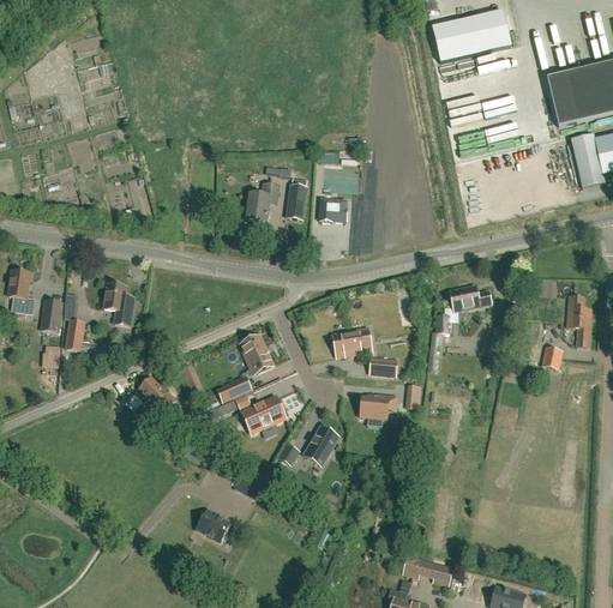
[(502,8),(430,25),(439,61),(510,44),(502,8)]
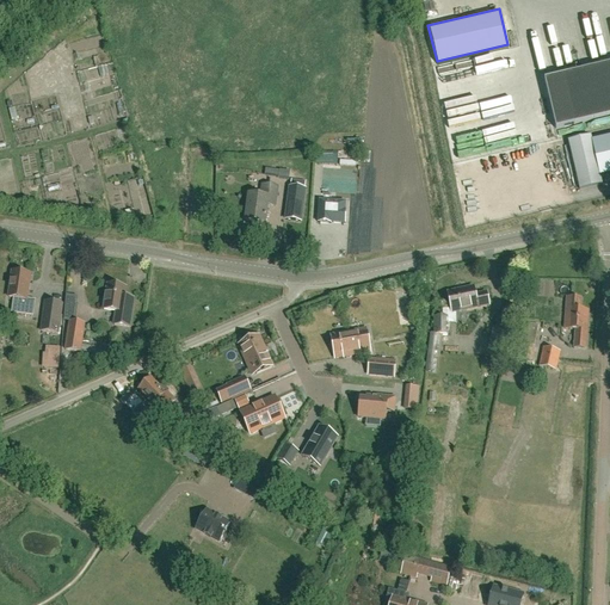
[(555,59),(571,54),(566,37),(550,41),(555,59)]
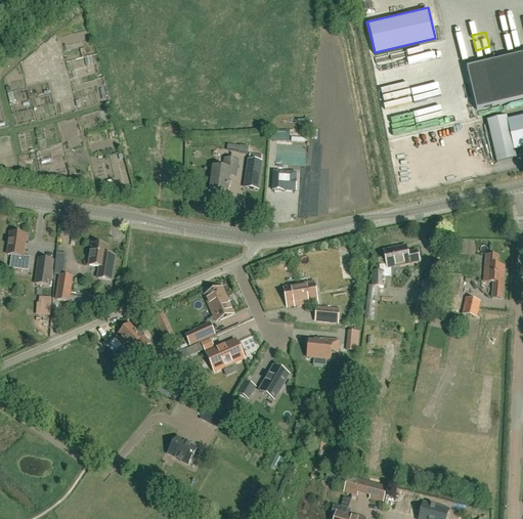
[(522,51),(466,66),(476,107),(522,95),(522,51)]
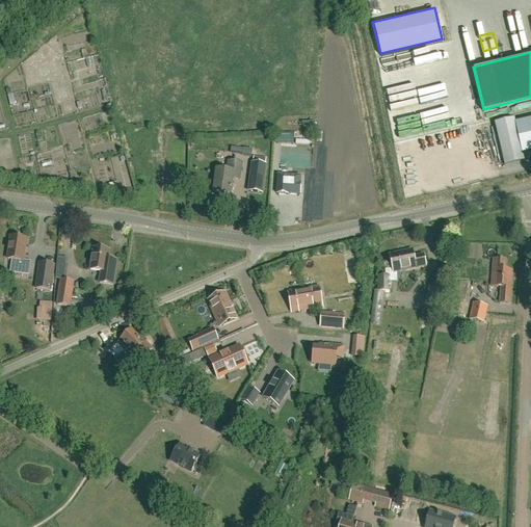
[(513,114),(494,120),(503,161),(523,156),(521,149),(513,119),(513,114)]
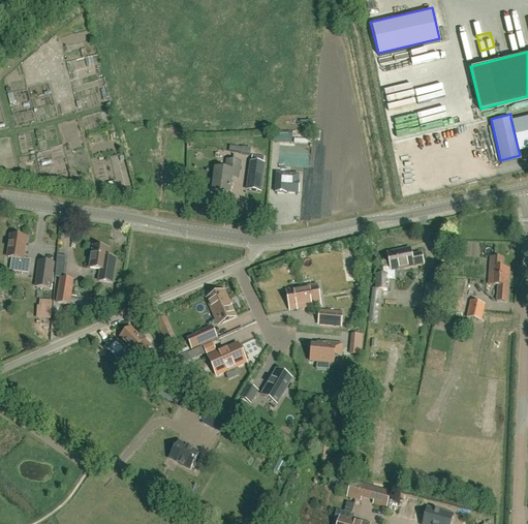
[(527,114),(510,118),(518,148),(527,145),(527,114)]
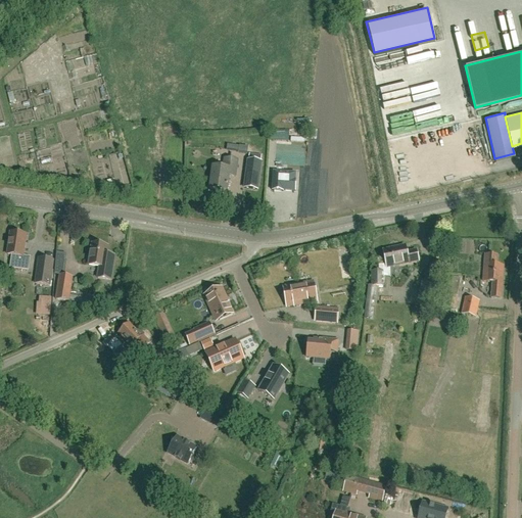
[(246,147),(247,142),(227,139),(227,145),(246,147)]
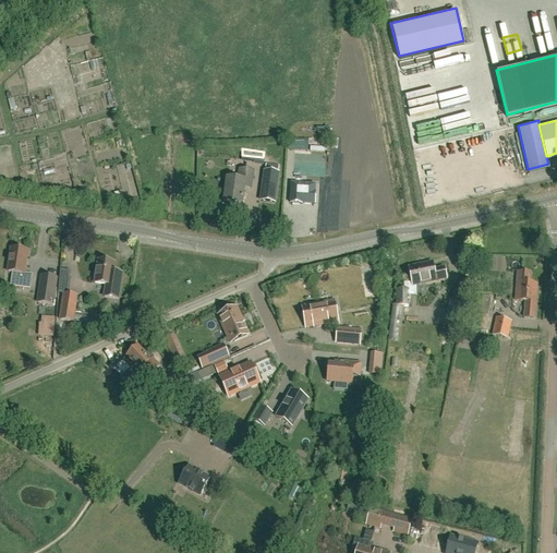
[(223,199),(240,201),(243,181),(251,182),(252,167),(239,165),(237,176),(227,173),(223,199)]
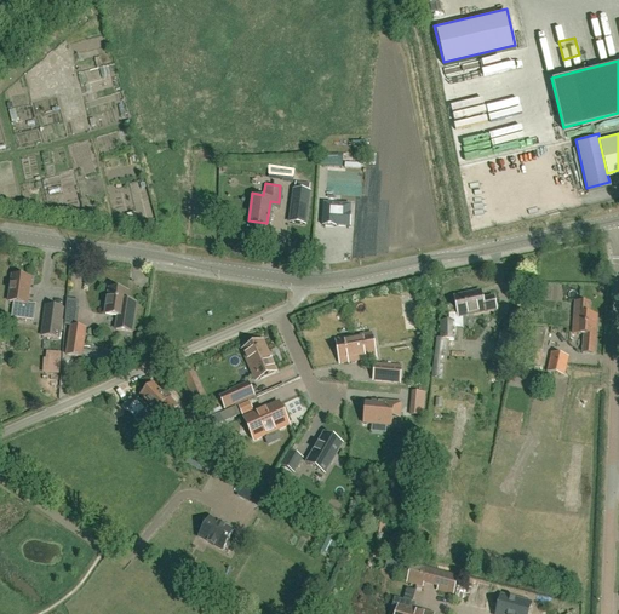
[(322,222),(336,223),(336,222),(350,223),(351,210),(350,210),(350,201),(325,199),(322,222)]
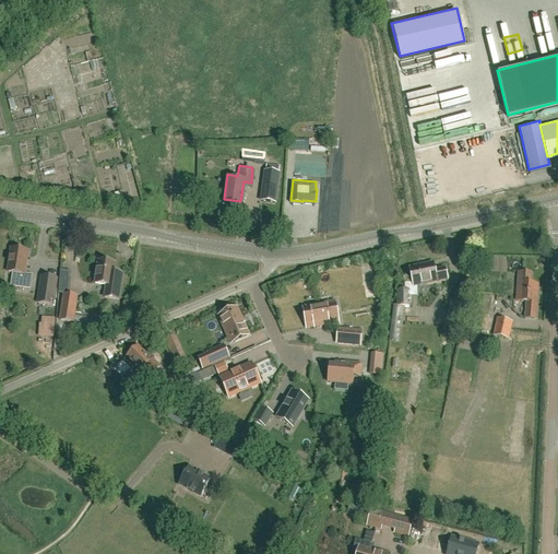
[(260,197),(274,199),(275,186),(262,184),(260,197)]
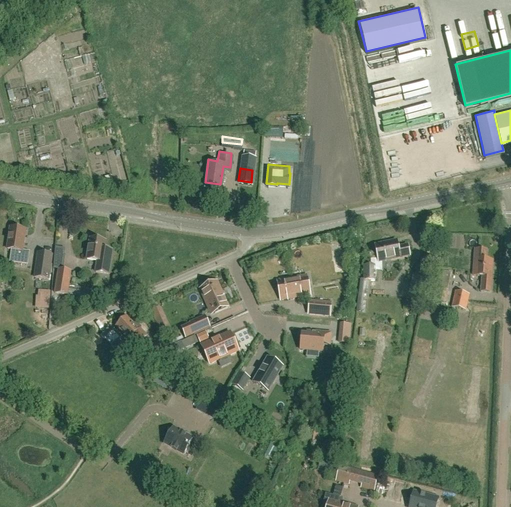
[(269,209),(286,209),(286,186),(269,186),(269,209)]
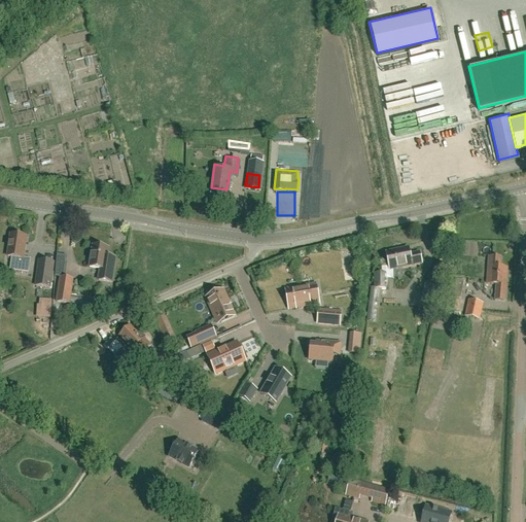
[(13,257),(12,266),(27,268),(29,255),(22,254),(25,233),(9,231),(6,252),(10,253),(10,257),(13,257)]
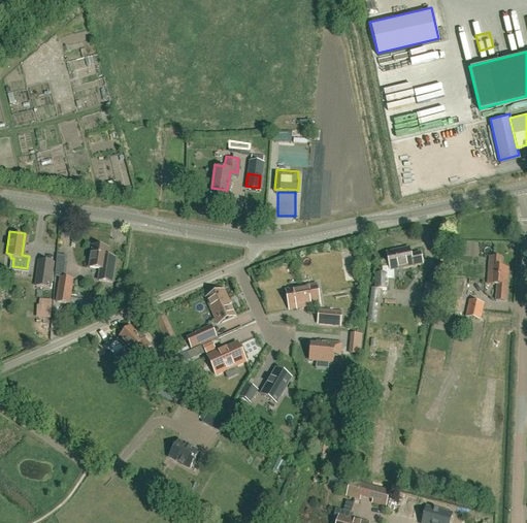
[(113,253),(105,252),(106,244),(92,242),(89,264),(99,265),(97,276),(110,279),(113,253)]
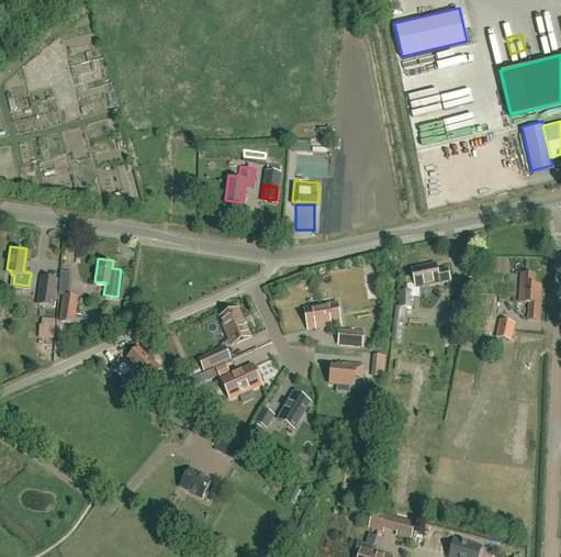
[(419,263),(411,265),(414,282),(427,279),(427,280),(448,276),(446,265),(436,267),(435,262),(421,265),(419,263)]
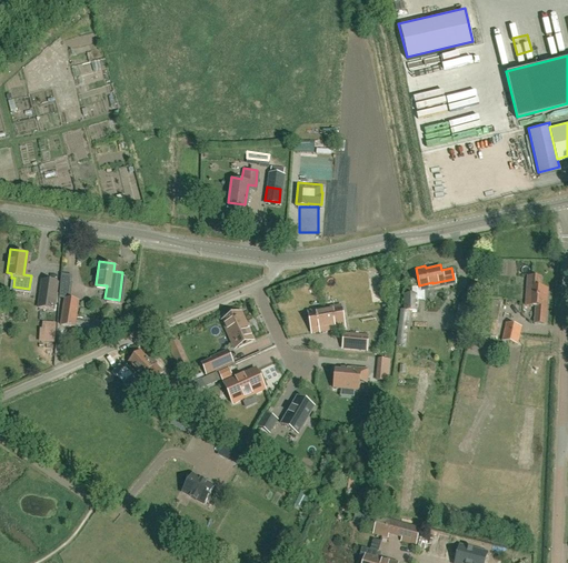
[(69,289),(71,270),(61,269),(59,288),(69,289)]
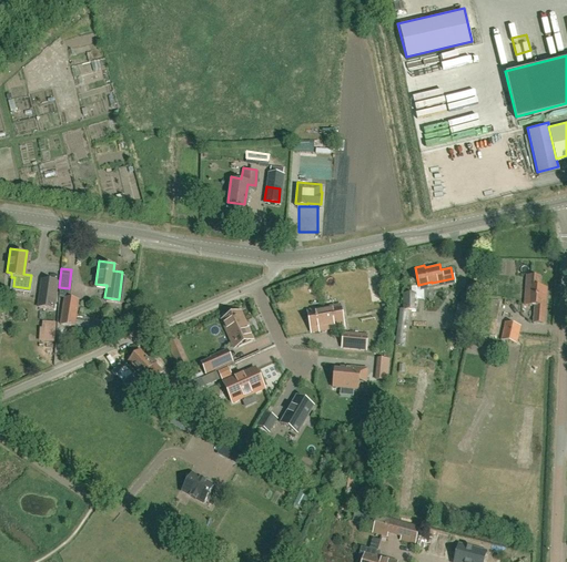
[(526,272),(526,278),(524,300),(528,300),(528,302),(534,302),(533,318),(543,319),(545,284),(538,284),(539,273),(526,272)]
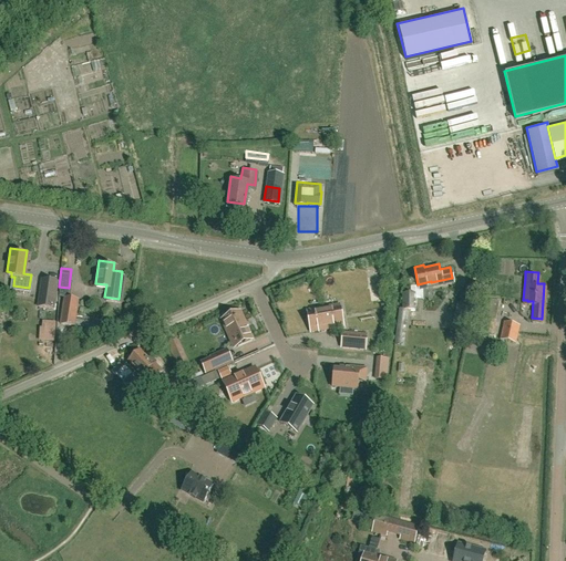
[(58,277),(40,274),(35,303),(53,305),(58,277)]
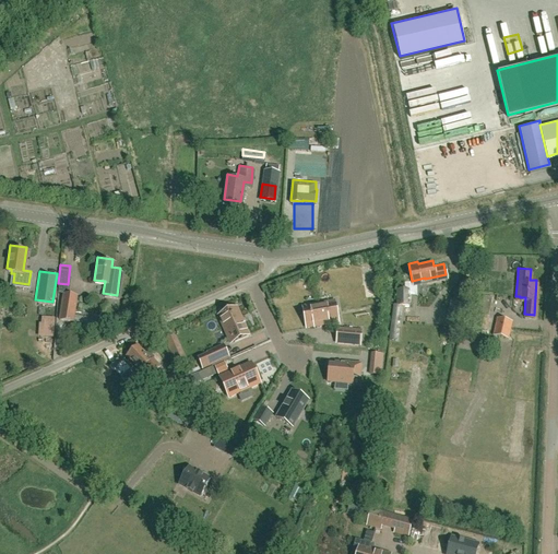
[(392,302),(390,316),(388,336),(394,337),(396,317),(396,315),(398,310),(400,310),(400,308),(401,302),(402,302),(408,302),(408,286),(396,286),(396,302),(392,302)]
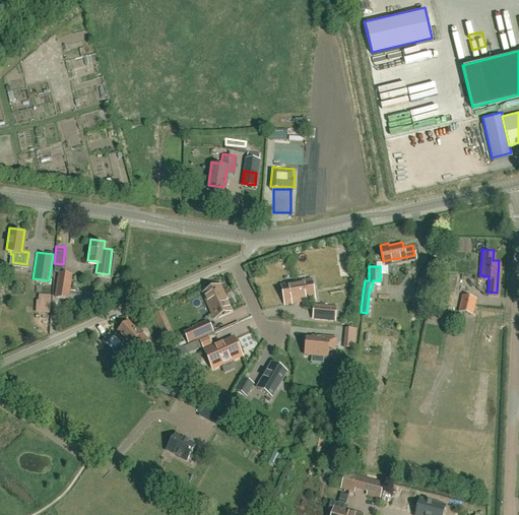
[(70,271),(58,269),(55,294),(67,296),(70,271)]
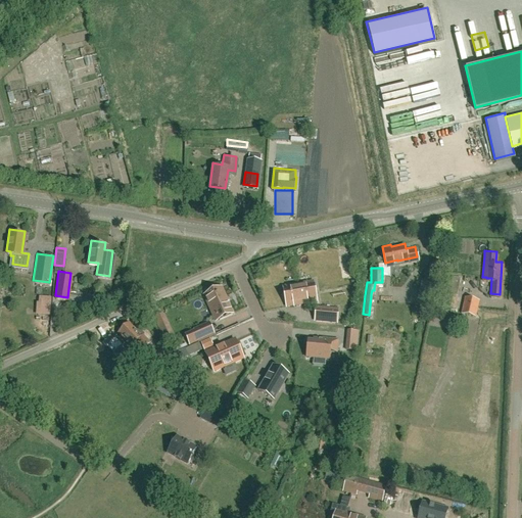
[(454,304),(456,292),(460,274),(452,273),(449,279),(446,278),(443,290),(441,302),(454,304)]
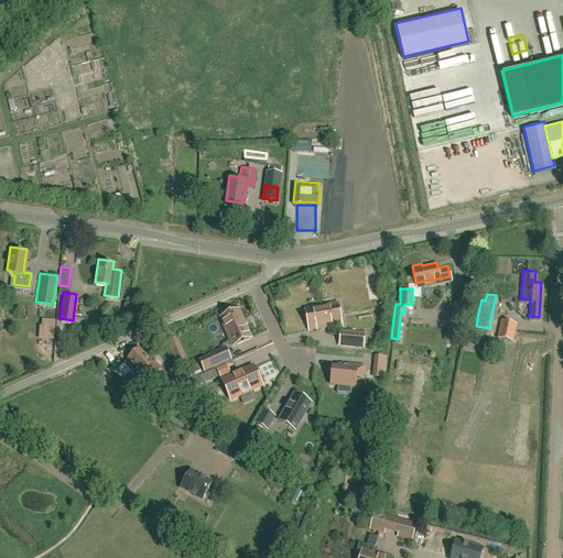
[(340,320),(338,309),(337,301),(336,298),(334,299),(329,299),(304,304),(307,326),(340,320)]
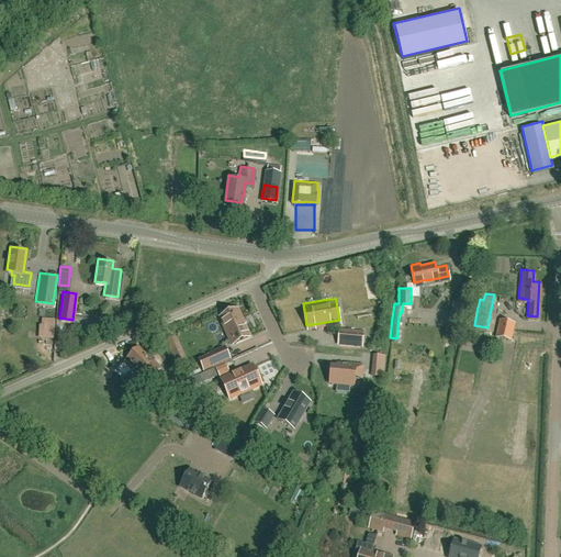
[(217,313),(224,326),(228,336),(228,337),(231,342),(235,340),(248,333),(242,319),(240,314),(242,313),(237,304),(217,313)]
